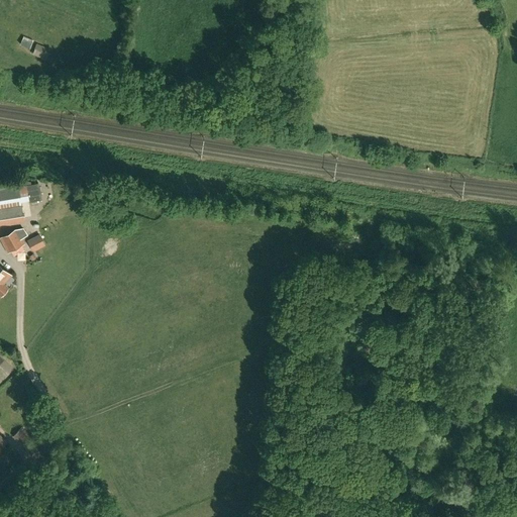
[(24,36),(20,43),(29,47),(33,40),(24,36)]
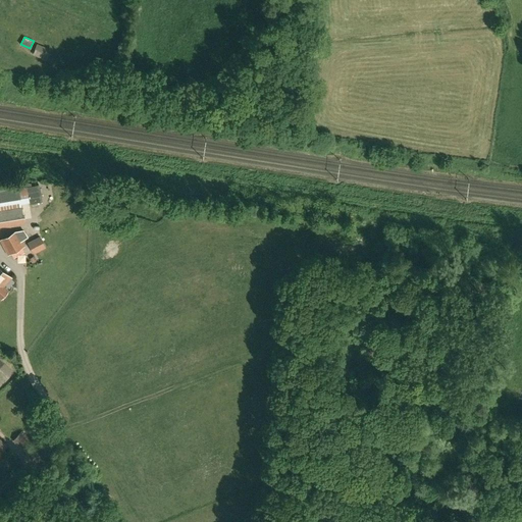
[(37,44),(32,54),(46,60),(51,50),(37,44)]
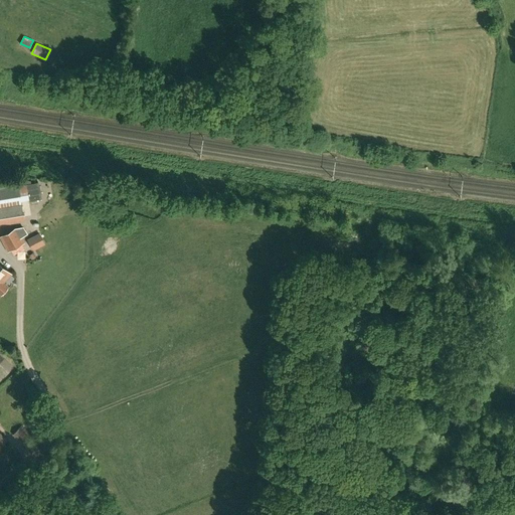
[(26,184),(24,176),(0,180),(0,223),(0,224),(24,220),(23,213),(21,201),(29,199),(26,184)]
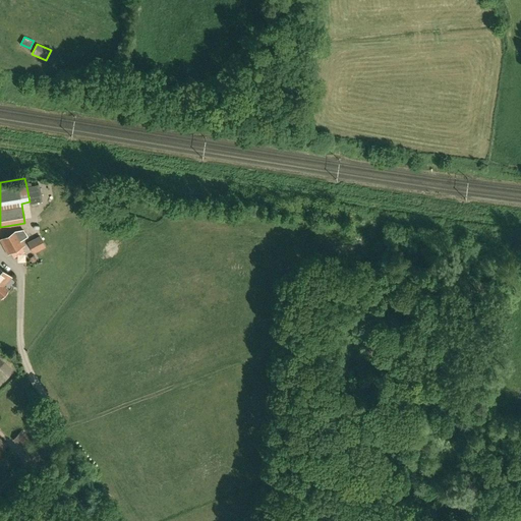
[(38,184),(26,186),(30,201),(30,204),(41,201),(38,184)]
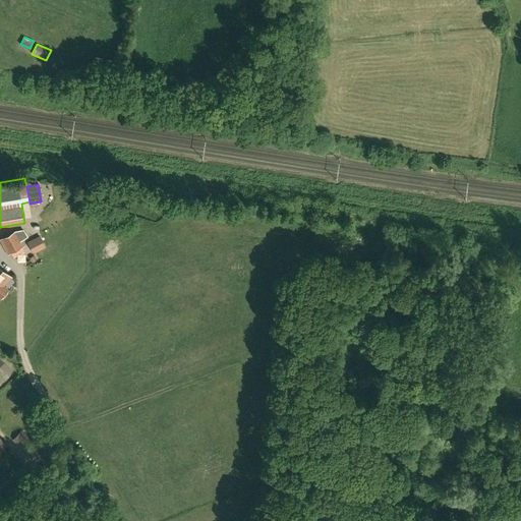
[(23,246),(16,232),(1,240),(8,254),(23,246)]
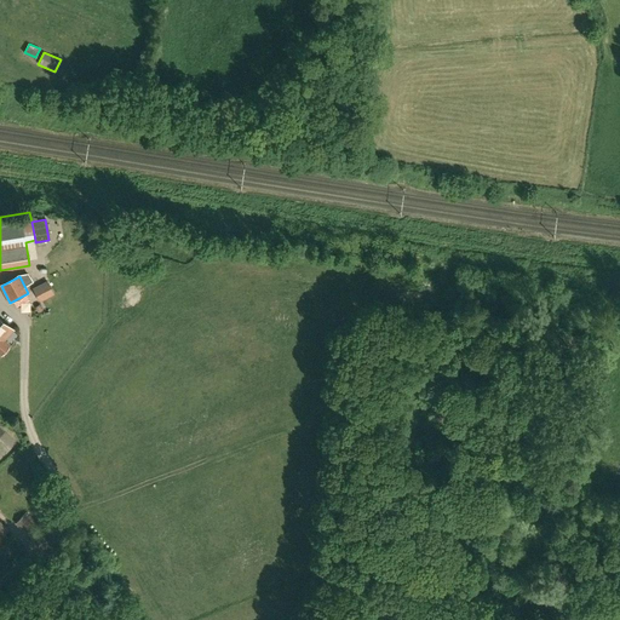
[(45,300),(61,293),(55,280),(39,286),(45,300)]
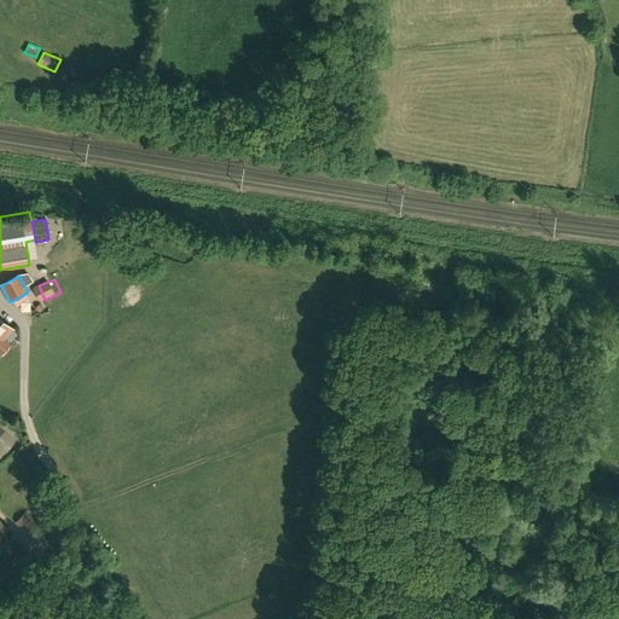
[(12,329),(0,318),(0,352),(1,354),(9,345),(4,340),(12,329)]
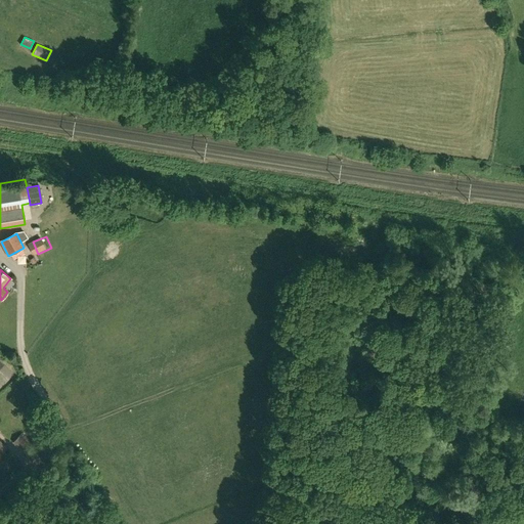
All buildings are outlined.
